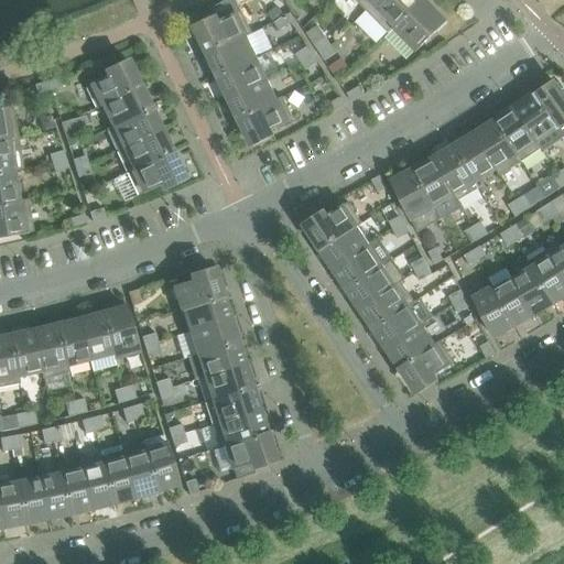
[(247,38),(252,34),(236,0),(227,0),(212,10),(215,17),(195,26),(208,55),(247,36),(247,38)]
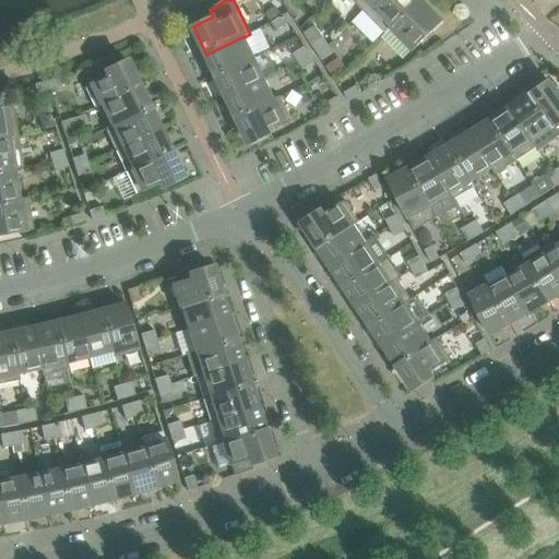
[(353,0),(364,11),(373,0),(353,0)]
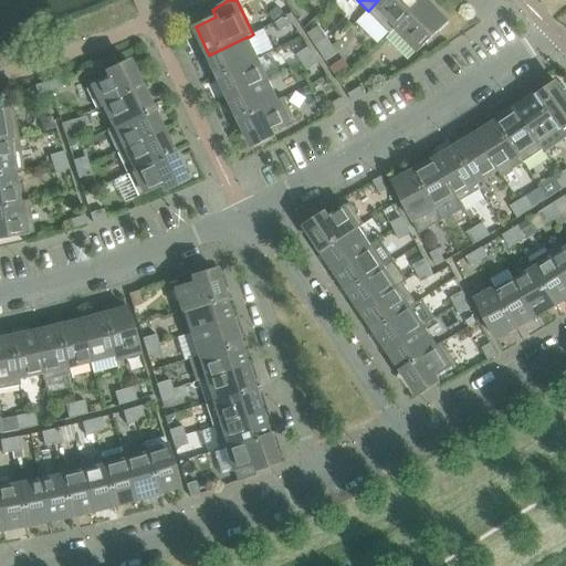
[(398,30),(427,2),(425,0),(378,0),(368,11),(392,35),(398,30)]
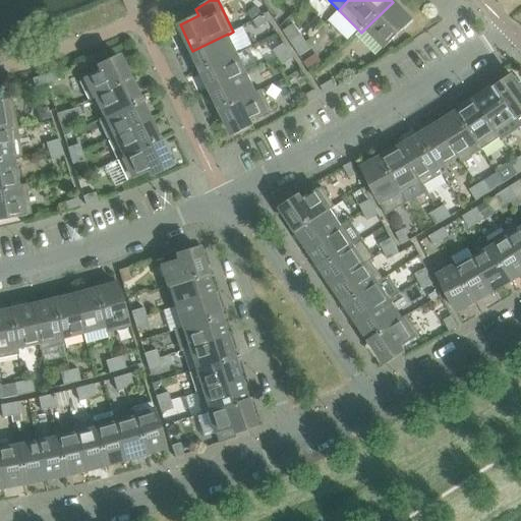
[(386,47),(412,21),(393,2),(366,27),(386,47)]
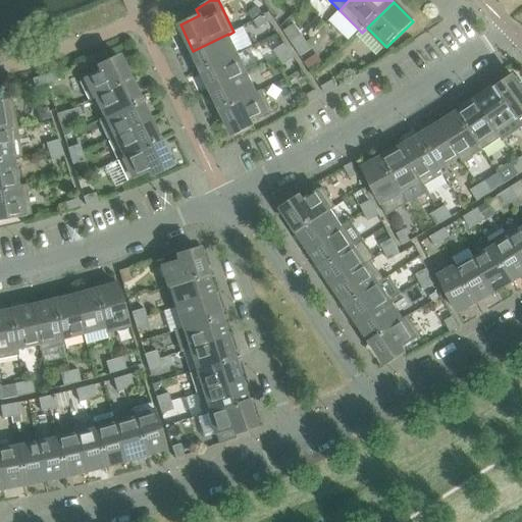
[(269,21),(265,14),(264,14),(254,21),(259,29),(269,21)]
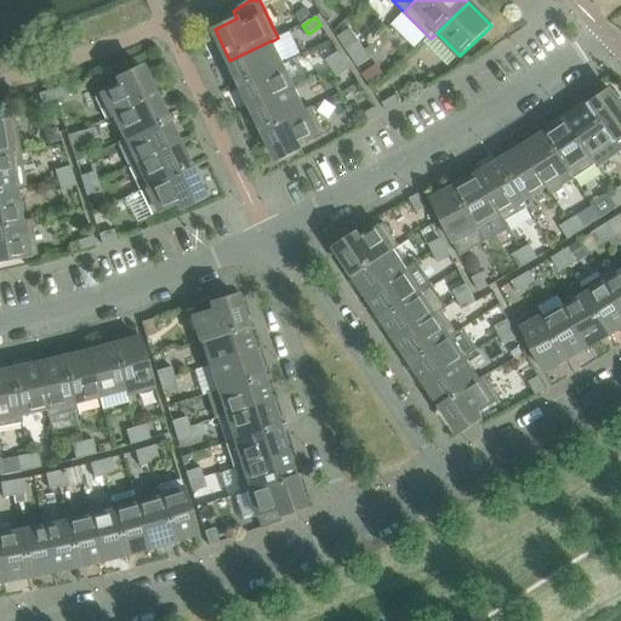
[(365,50),(351,29),(337,38),(352,60),(365,50)]
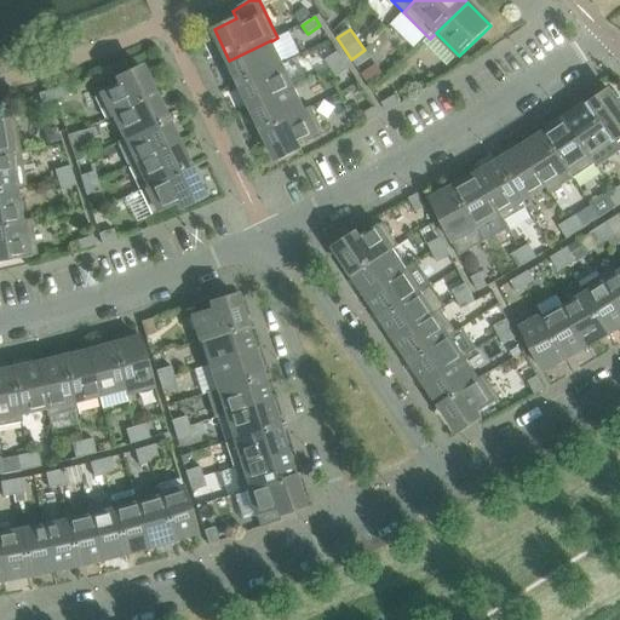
[(282,63),(271,41),(230,61),(241,84),(282,63)]
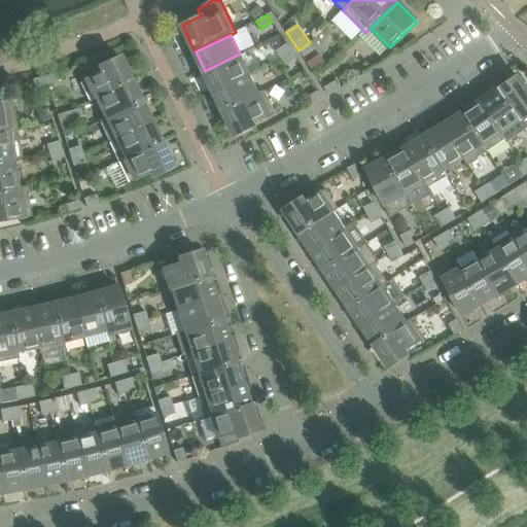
[(304,58),(314,49),(310,42),(299,50),(304,58)]
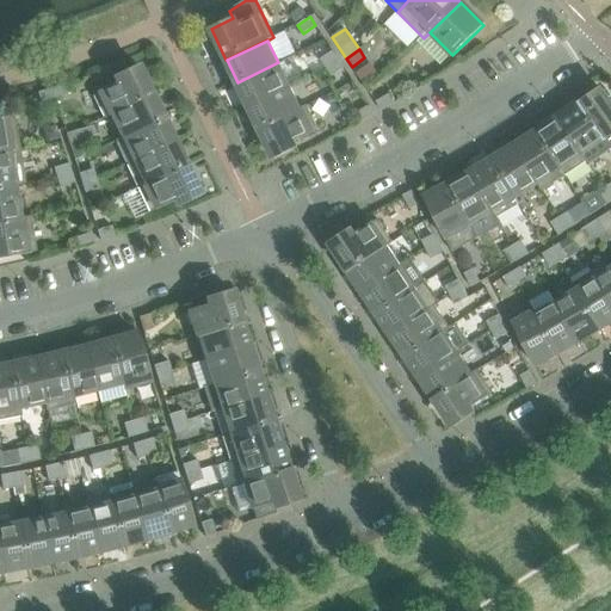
[(326,68),(339,60),(333,51),(320,60),(326,68)]
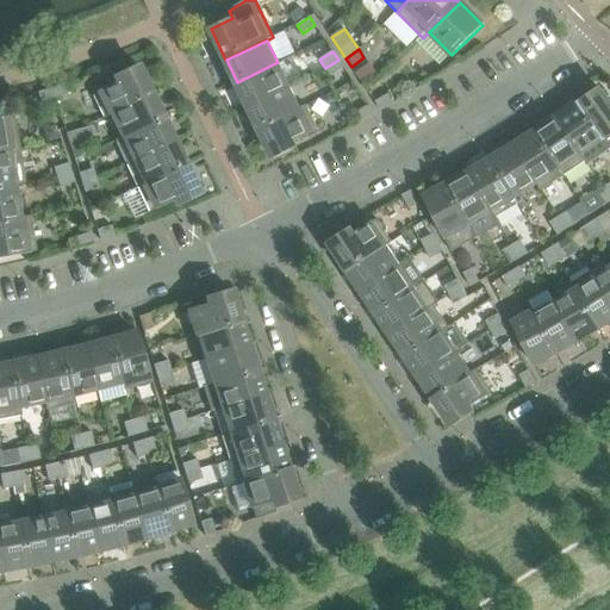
[(331,76),(344,68),(338,60),(325,68),(331,76)]
